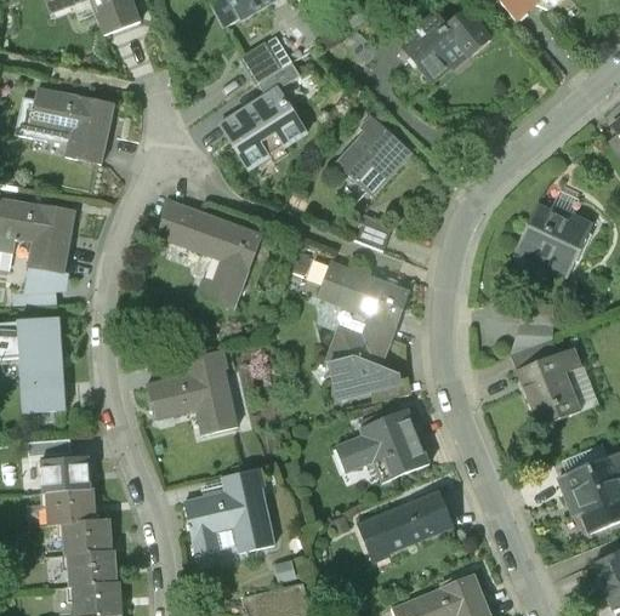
[(46,0),(50,9),(74,0),(94,0),(106,32),(140,20),(132,0),(46,0)]
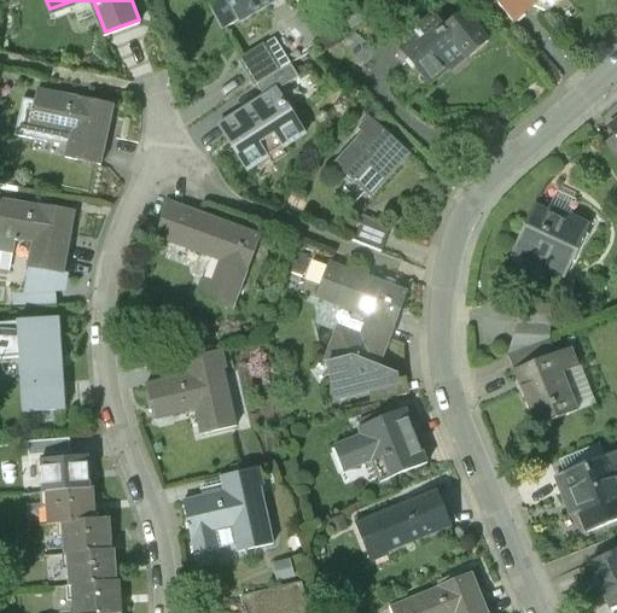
[(239,21),(227,0),(217,0),(211,4),(225,29),(239,21)]
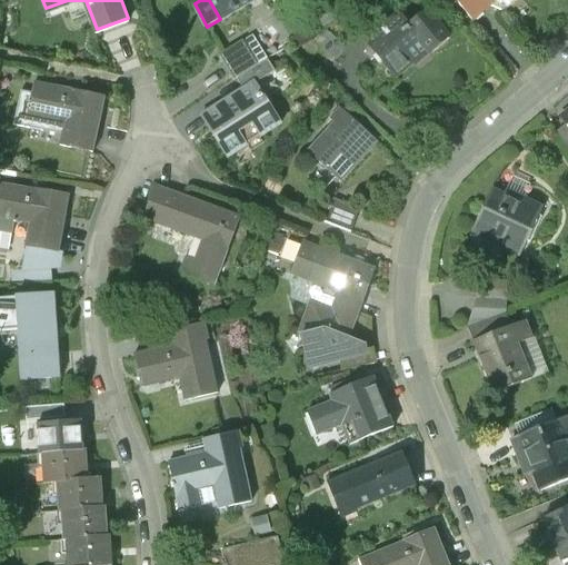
[(209,0),(220,19),(251,0),(209,0)]
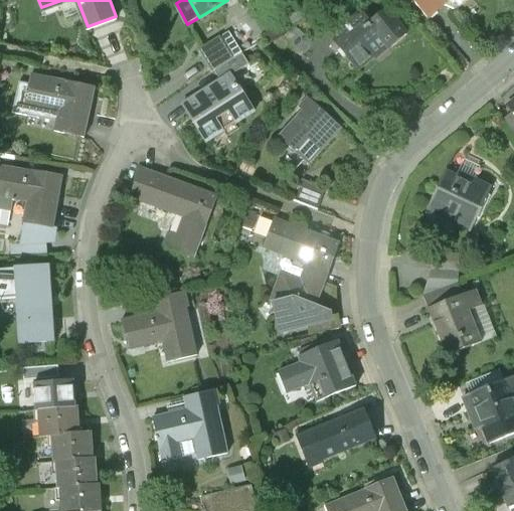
[(297,0),(282,9),(291,24),(309,13),(301,0),(297,0)]
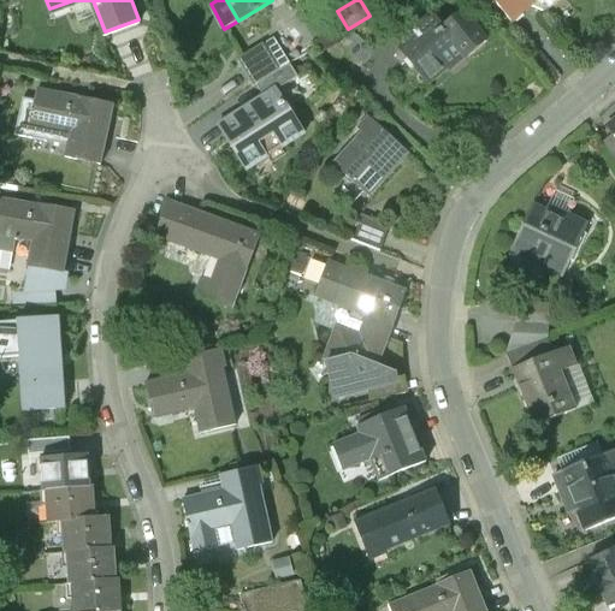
[(495,0),(512,19),(534,0),(538,0),(542,5),(549,7),(557,0),(495,0)]
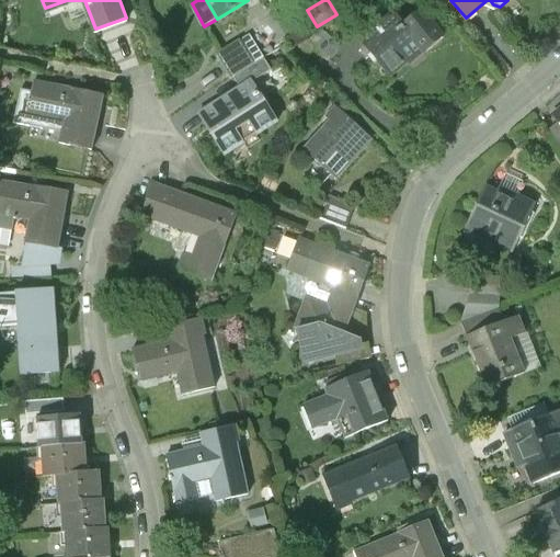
[(393,11),(361,37),(390,74),(408,59),(409,61),(423,49),(424,52),(443,36),(421,9),(403,23),(393,11)]
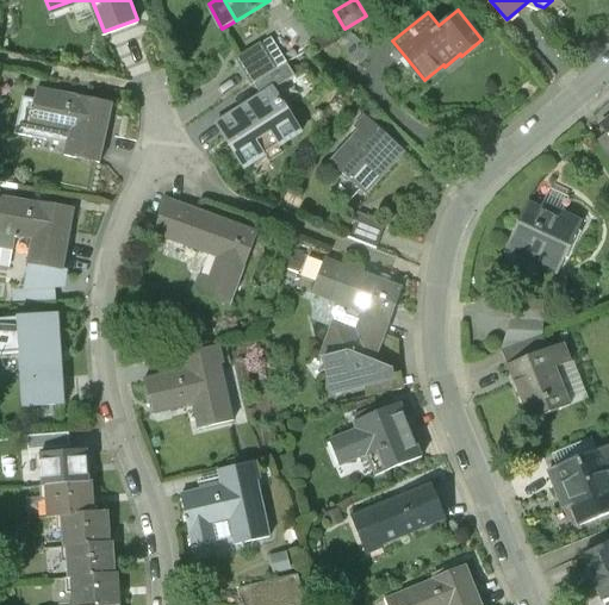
[(368,50),(347,32),(336,45),(356,63),(368,50)]
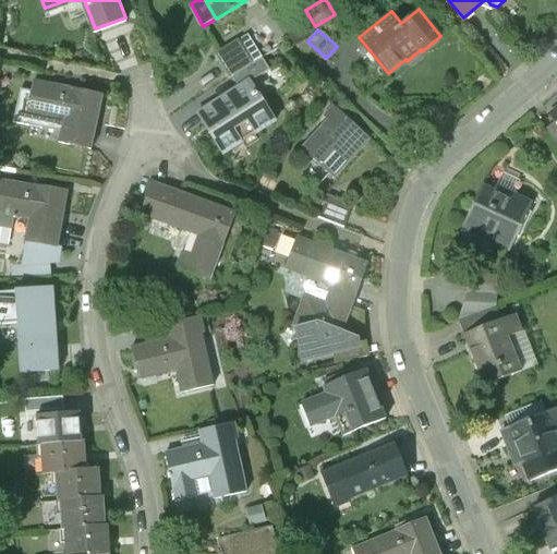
[(239,40),(216,55),(229,79),(231,77),(253,64),(243,47),(239,40)]
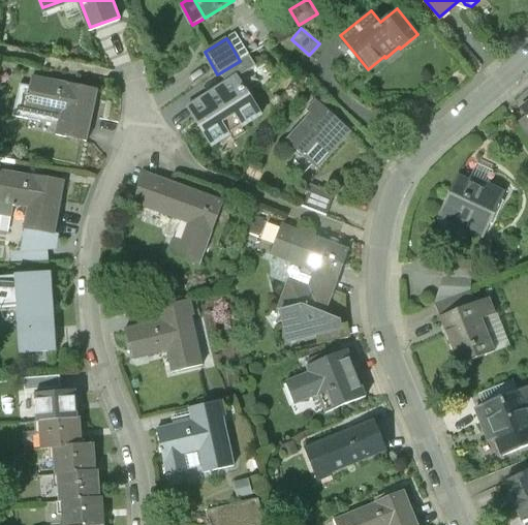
[(238,40),(230,44),(240,61),(248,56),(238,40)]
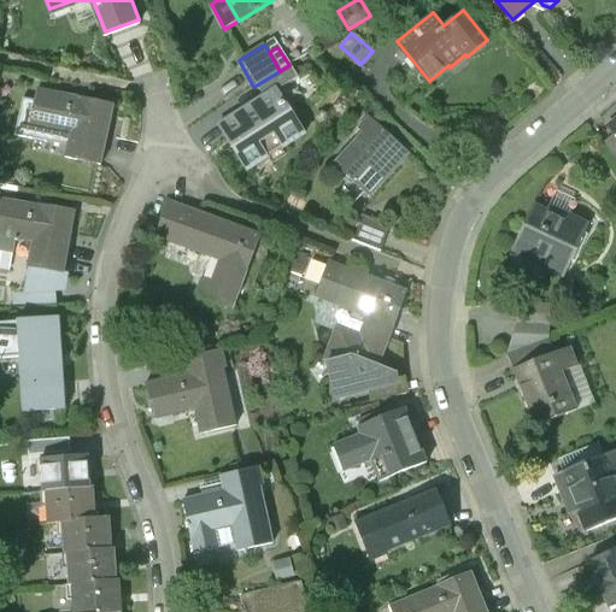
[(289,65),(280,71),(256,86),(263,96),(274,90),(275,92),(297,77),(289,65)]
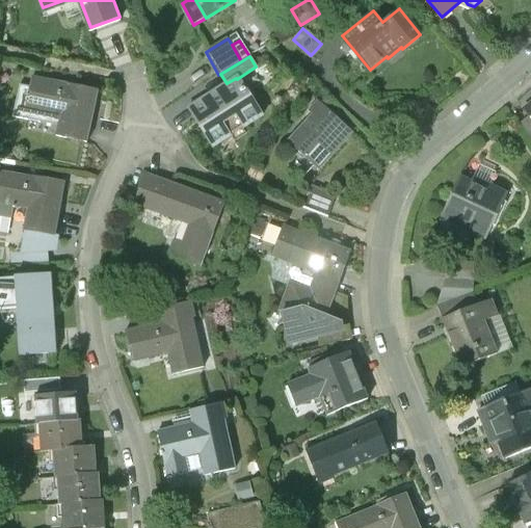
[(97,87),(31,74),(25,104),(61,111),(57,132),(86,138),(97,87)]
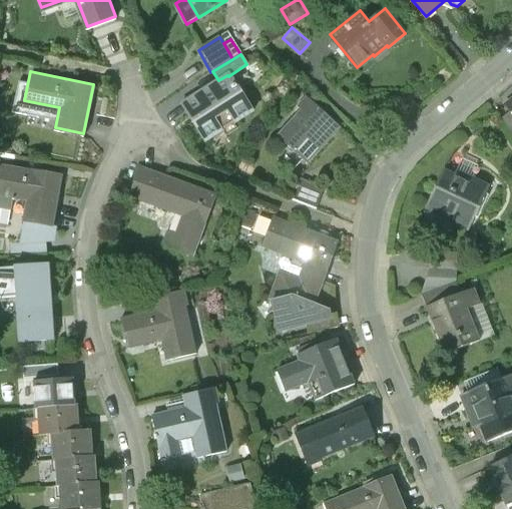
[(218,80),(180,103),(203,140),(250,112),(228,76),(227,75),(218,80)]
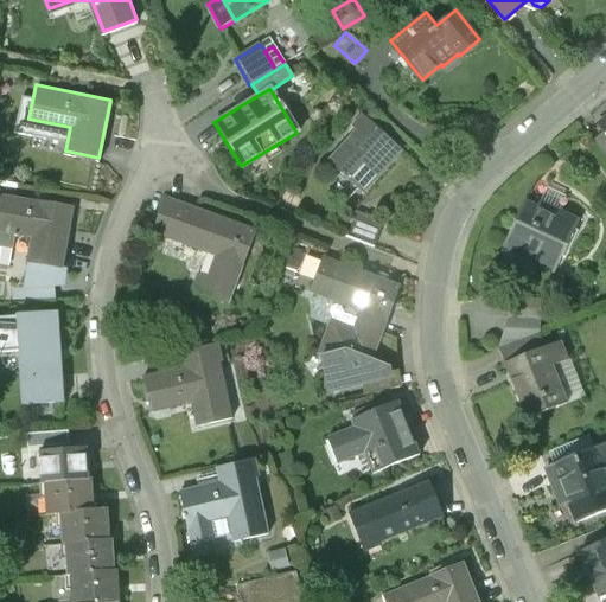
[(402,148),(363,114),(353,125),(358,128),(330,160),(364,191),(402,148)]
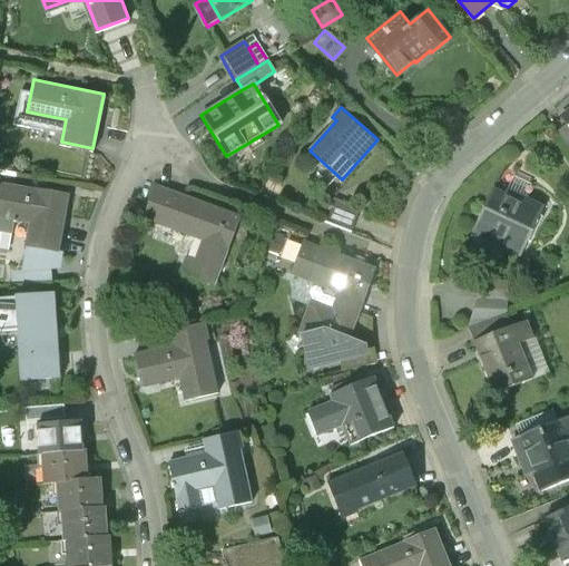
[(568,126),(566,123),(555,130),(568,150),(568,126)]
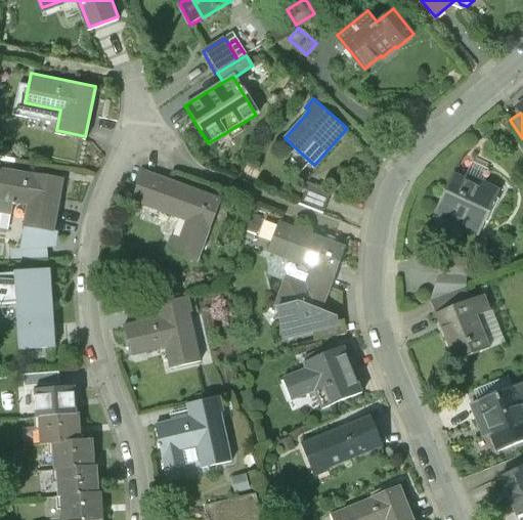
[(63,178),(0,167),(0,197),(30,203),(27,224),(55,229),(63,178)]
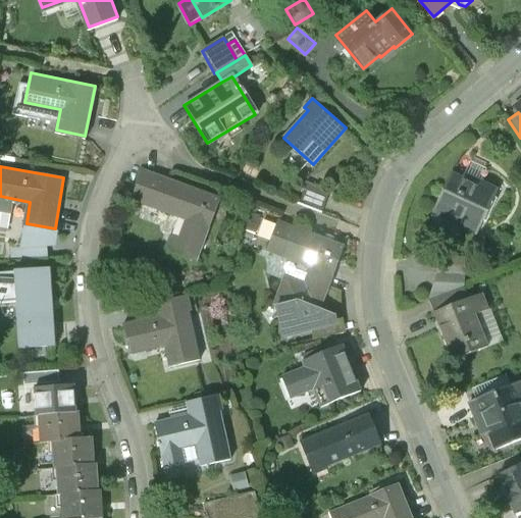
[(221,198),(144,169),(134,196),(188,217),(179,237),(171,234),(165,249),(196,260),(209,227),(210,228),(221,198)]
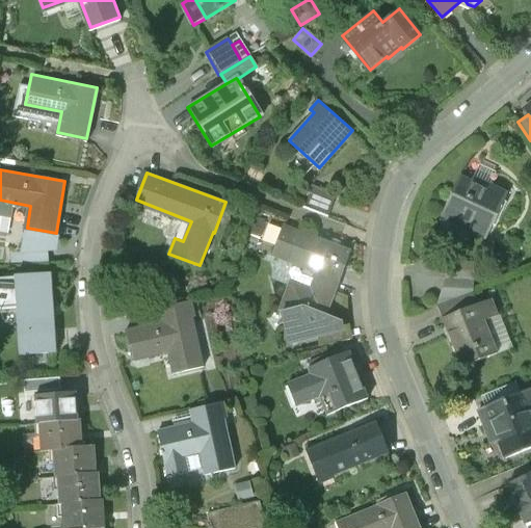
[(458,176),(440,215),(486,237),(507,190),(486,181),(482,187),(458,176)]
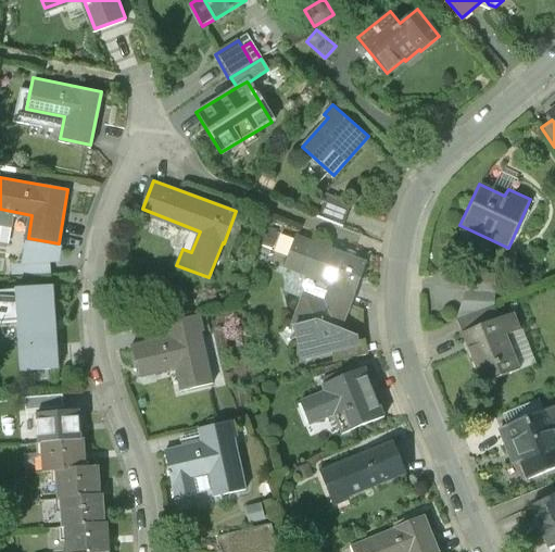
[(351,202),(323,192),(315,213),(343,224),(351,202)]
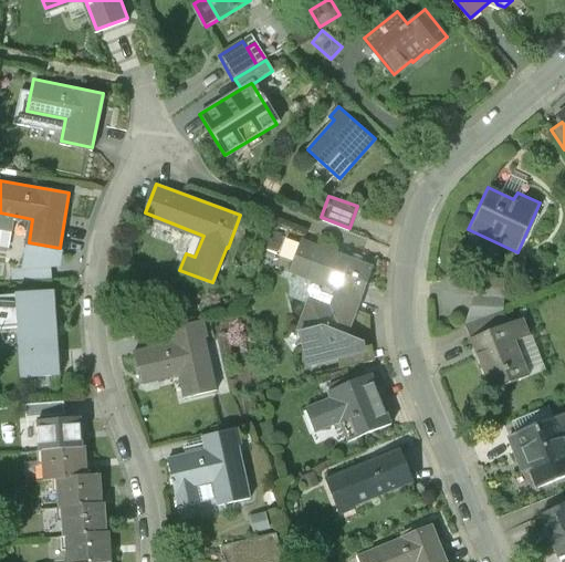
[(282,236),(271,231),(263,250),(275,253),(282,236)]
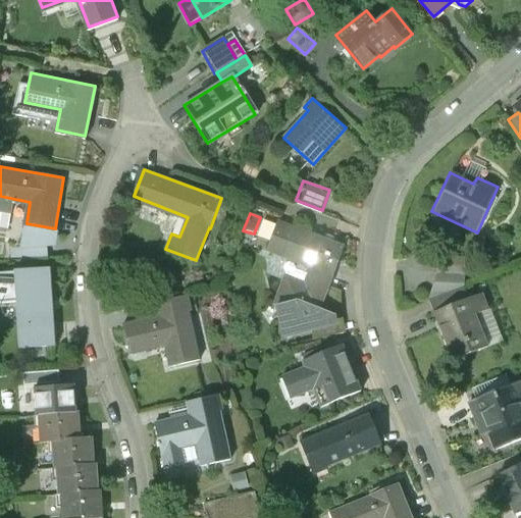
[(278,219),(267,249),(310,265),(305,280),(287,274),(275,304),(277,304),(284,332),(312,325),(335,319),(334,313),(332,312),(334,300),(337,288),(329,285),(345,244),(278,219)]
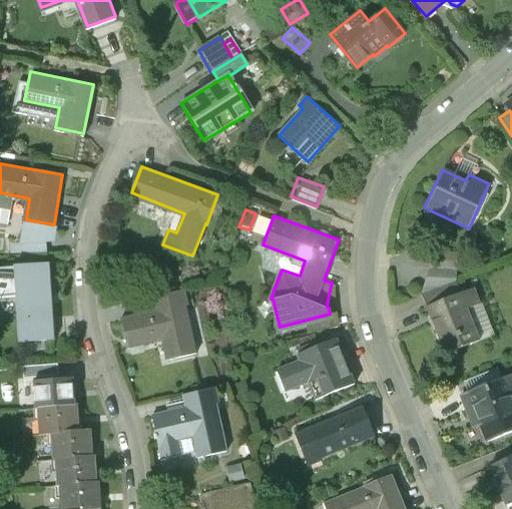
[(54,224),(26,219),(22,242),(55,240),(58,225),(54,224)]
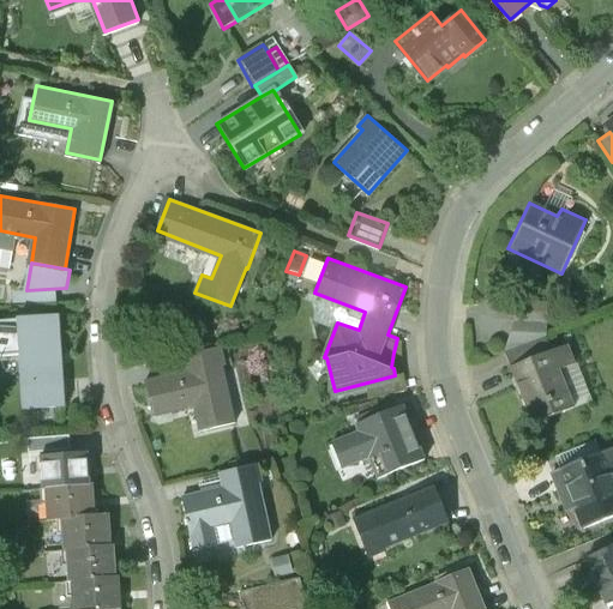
[(547,301),(516,299),(515,319),(547,320),(547,301)]
